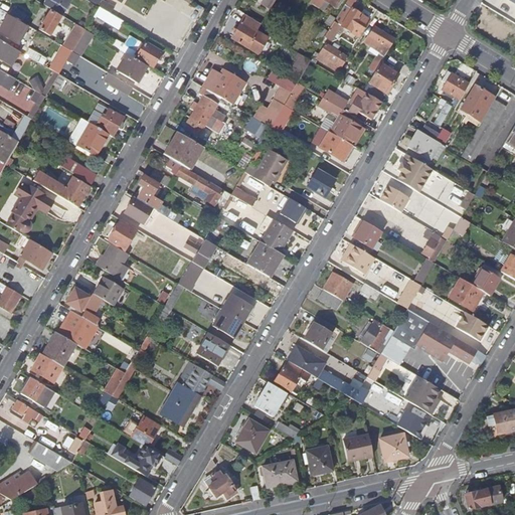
[(69,0),(44,0),(42,4),(60,15),(69,0)]
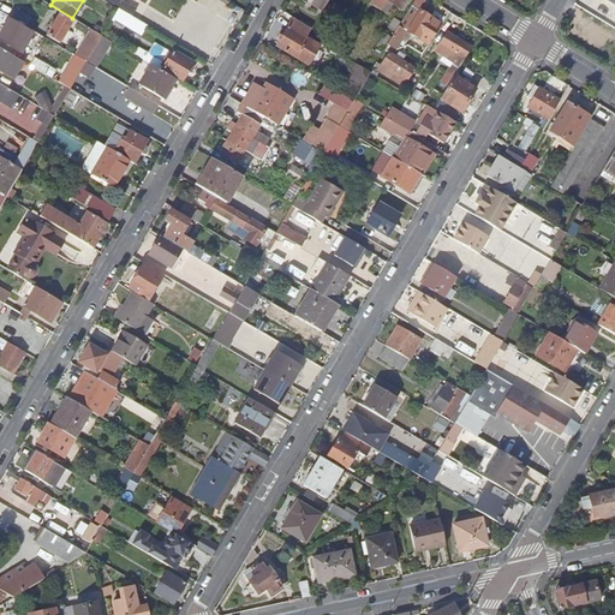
[(300,0),(321,13),(327,0),(300,0)]
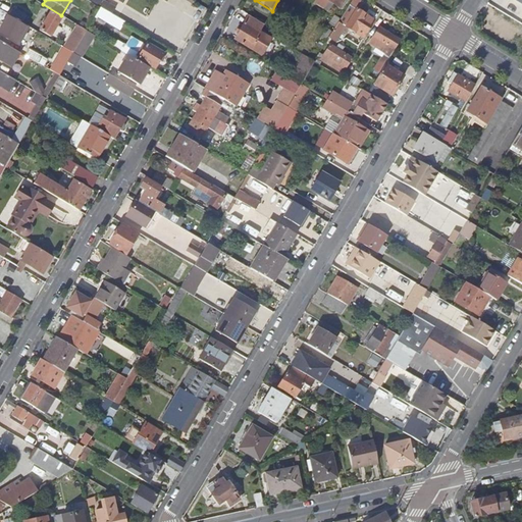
[(357,0),(350,0),(327,38),(334,42),(341,32),(345,34),(347,30),(360,38),(374,14),(367,10),(364,15),(354,9),(359,1),(357,0)]
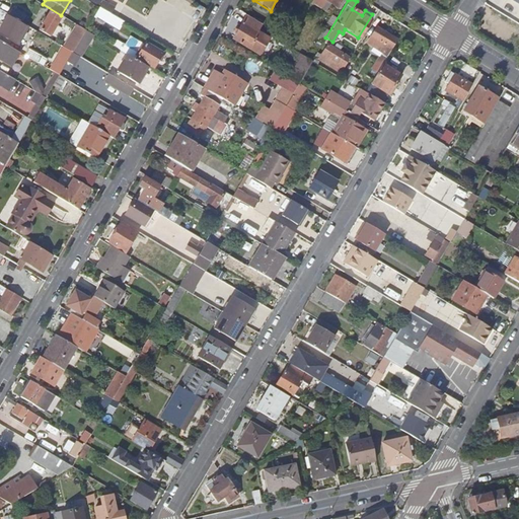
[(101,2),(98,7),(101,9),(103,10),(106,5),(101,2)]
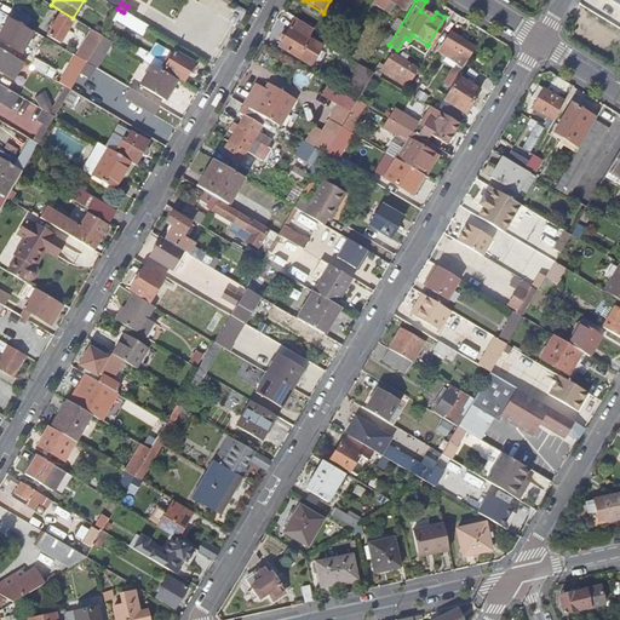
[(9,17),(24,27),(29,18),(13,9),(9,17)]
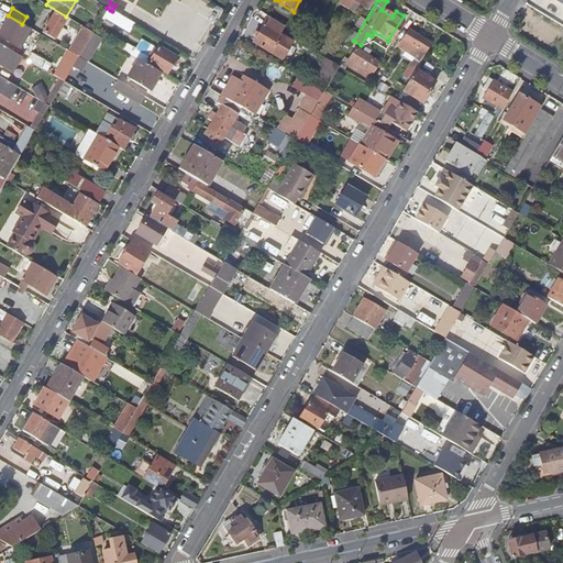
[(112,11),(110,10),(106,18),(111,20),(116,13),(112,11)]
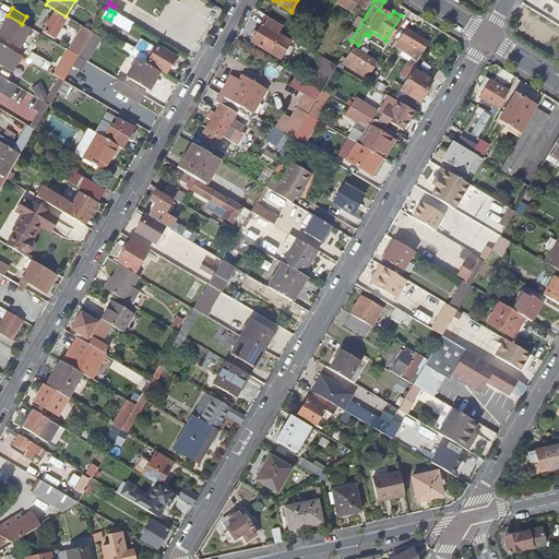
[(54,13),(42,32),(52,38),(64,19),(54,13)]
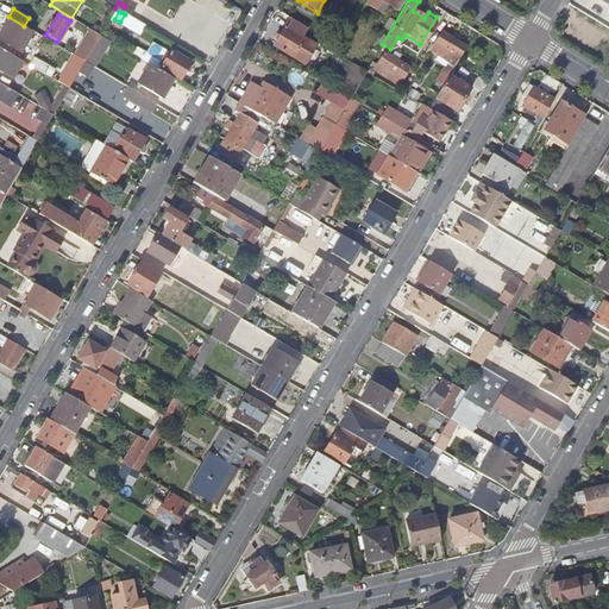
[(131,18),(125,14),(120,22),(126,25),(131,18)]
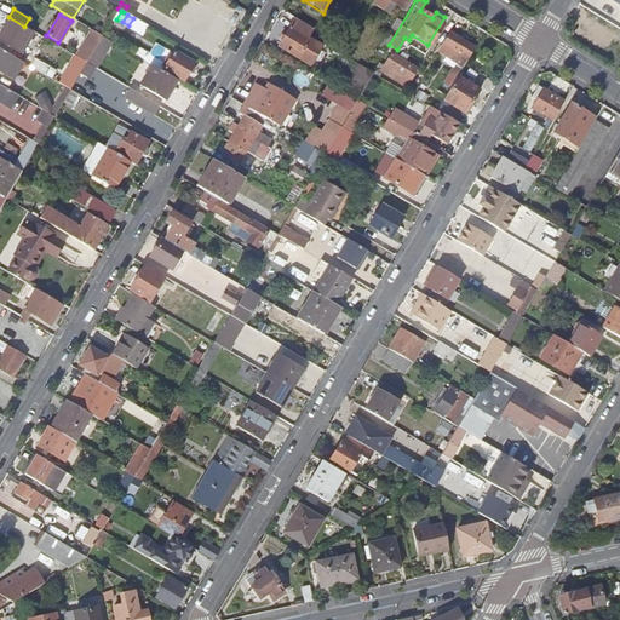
[(24,27),(9,17),(0,30),(0,40),(16,50),(28,29),(24,27)]
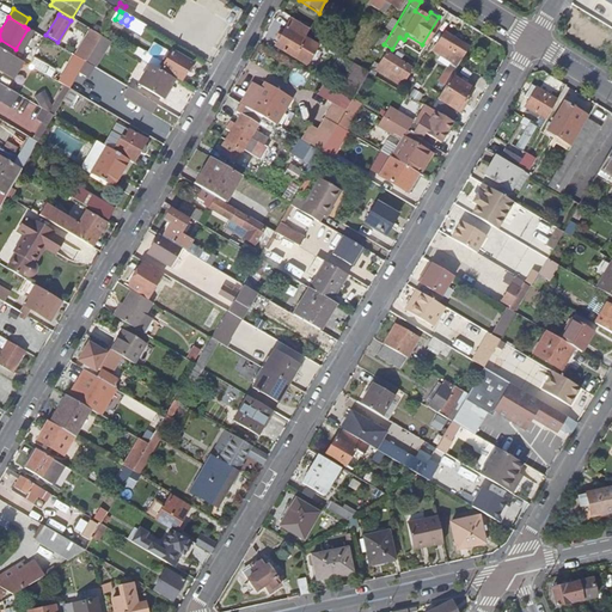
[(301,25),(289,18),(274,44),(294,56),(305,37),(298,32),(301,25)]
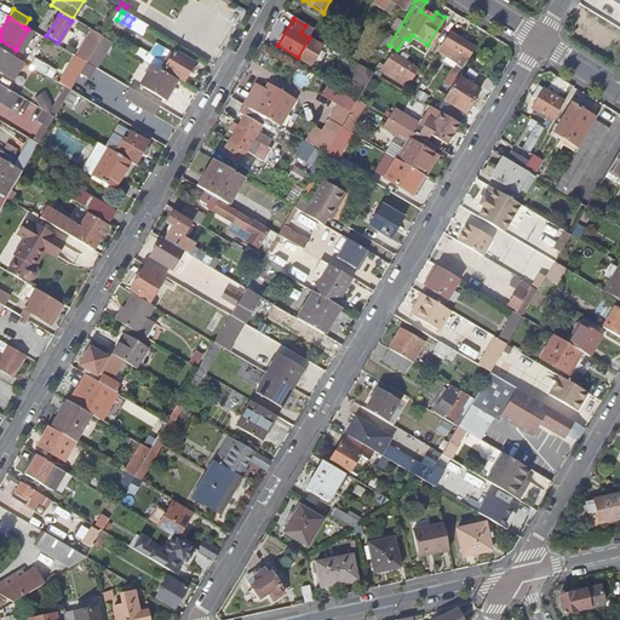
[(461,67),(474,46),(449,33),(438,52),(461,67)]
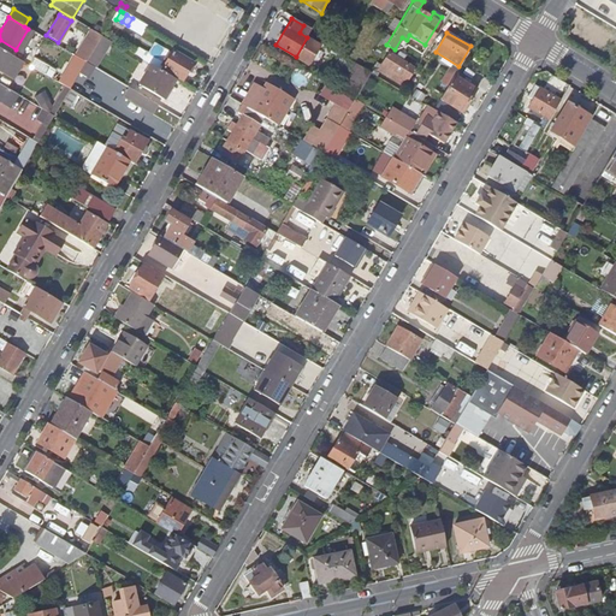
[(160,67),(170,49),(155,41),(149,52),(140,47),(136,53),(160,67)]
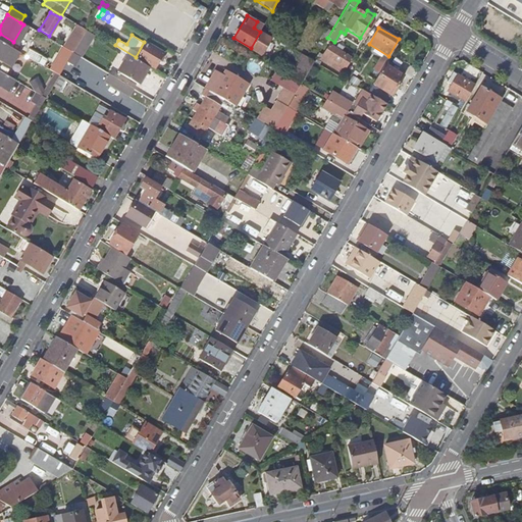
[(11,48),(0,42),(0,60),(3,62),(11,48)]
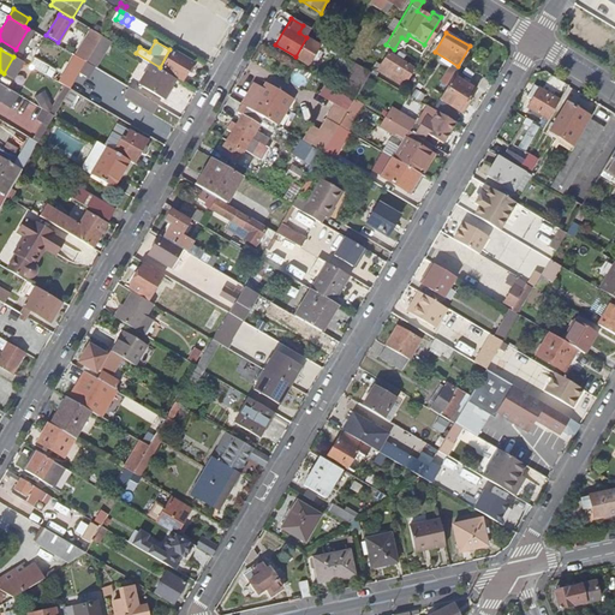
[(191,61),(172,51),(161,67),(180,79),(191,61)]
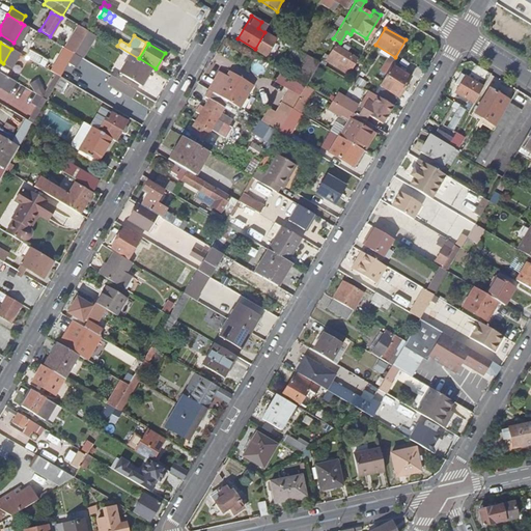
[(348,75),(357,60),(345,54),(348,49),(342,45),(339,50),(336,48),(328,62),(348,75)]
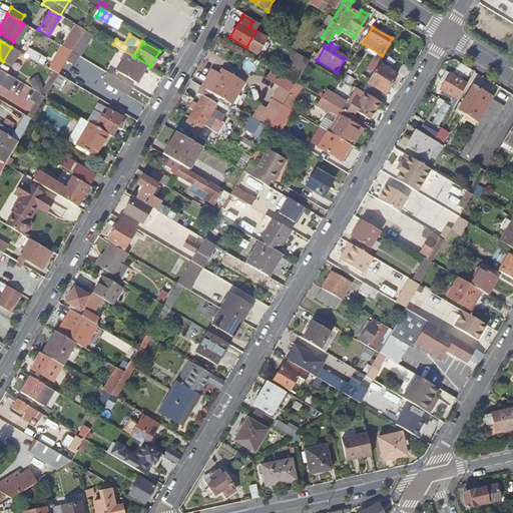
[(20,53),(33,60),(37,54),(24,47),(20,53)]
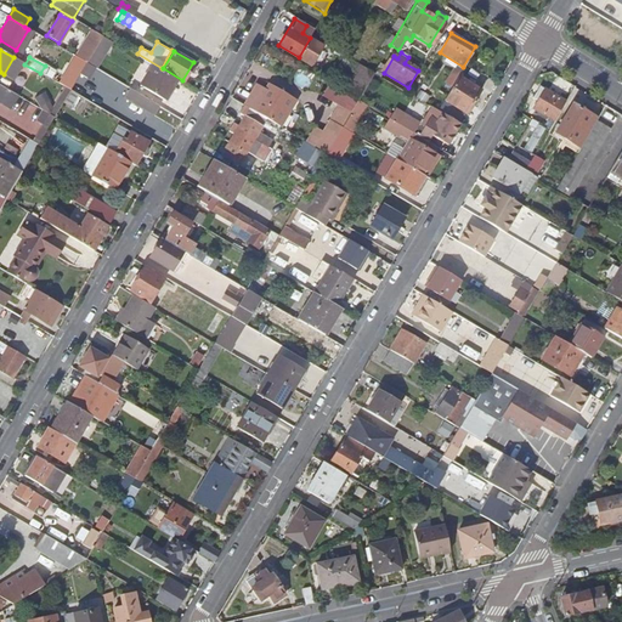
[(92,67),(86,63),(79,74),(86,78),(92,67)]
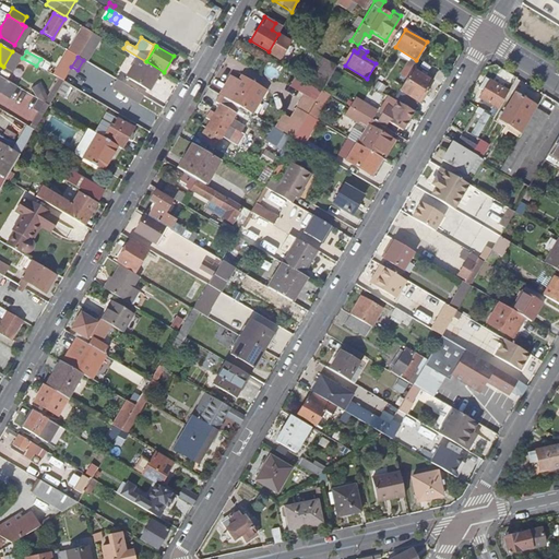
[(157,71),(135,58),(125,76),(146,90),(157,71)]
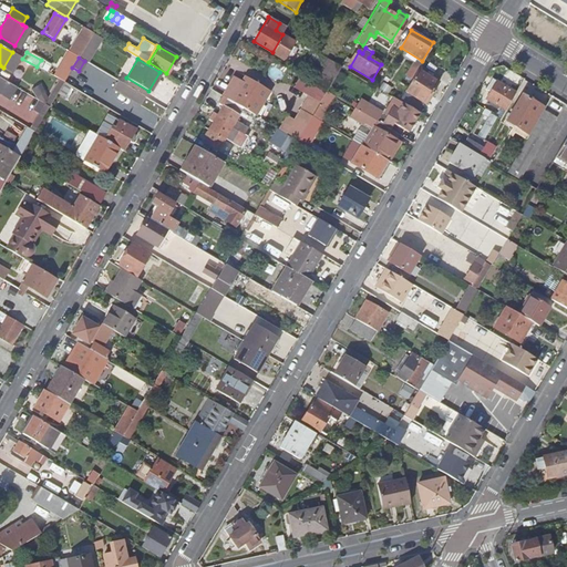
[(356,74),(341,66),(337,74),(350,83),(356,74)]
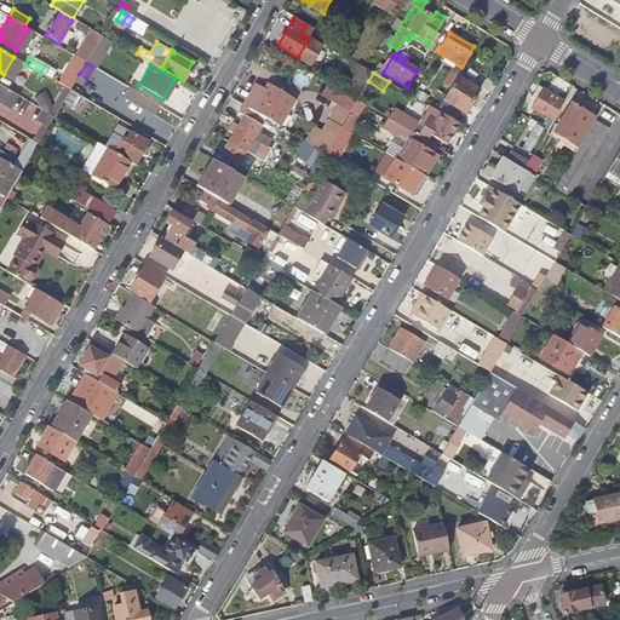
[(457,76),(442,101),(464,113),(478,90),(457,76)]
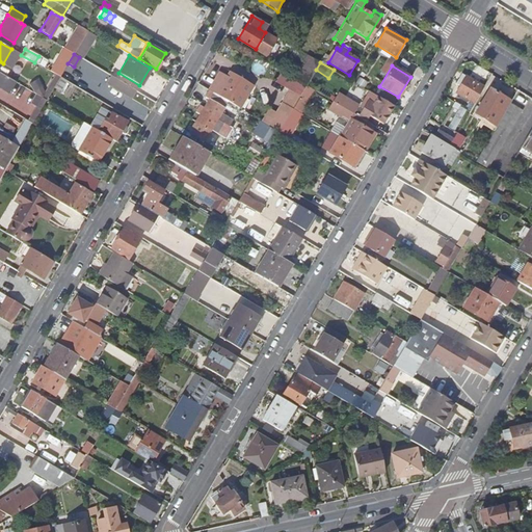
[(476,99),(486,82),(464,69),(457,80),(462,82),(458,88),(476,99)]
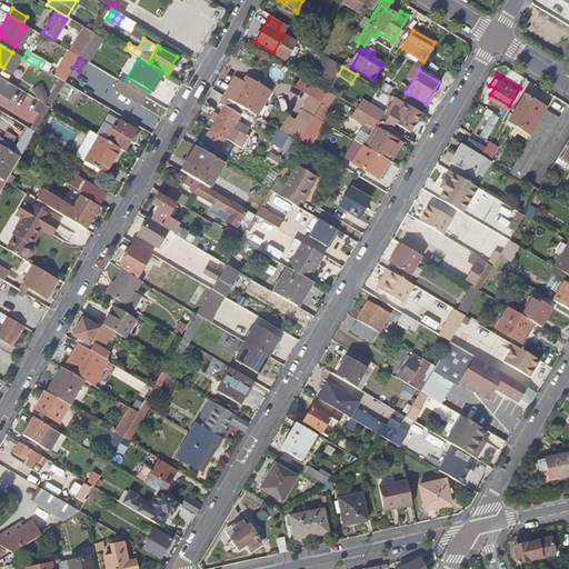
[(366,80),(357,75),(351,83),(360,89),(366,80)]
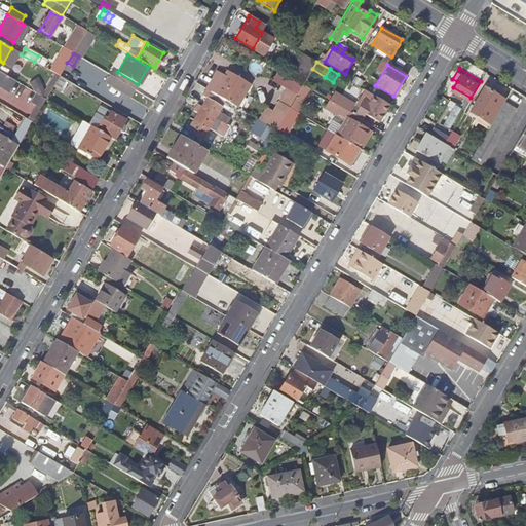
[(249,82),(230,71),(226,77),(216,70),(205,88),(223,100),(235,106),(249,82)]
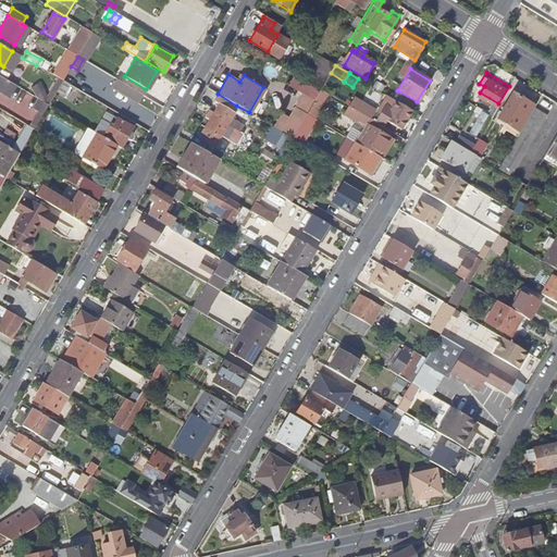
[(15,86),(0,76),(0,94),(9,99),(15,86)]
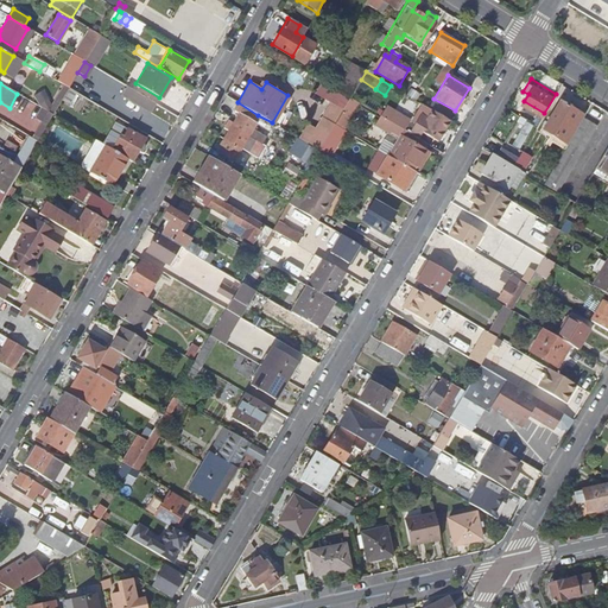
[(61,100),(68,88),(63,86),(56,97),(57,97),(61,100)]
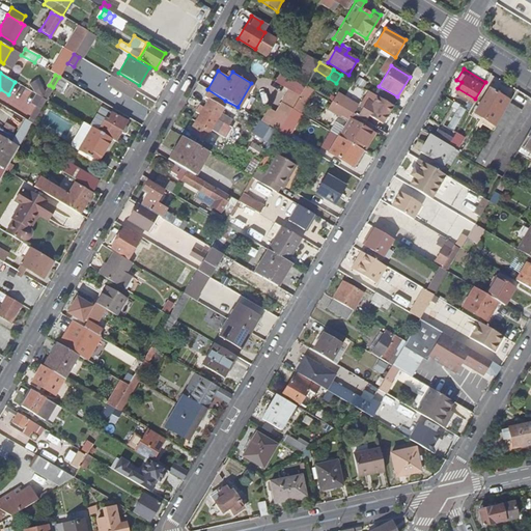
[(143,95),(124,84),(119,93),(138,104),(143,95)]
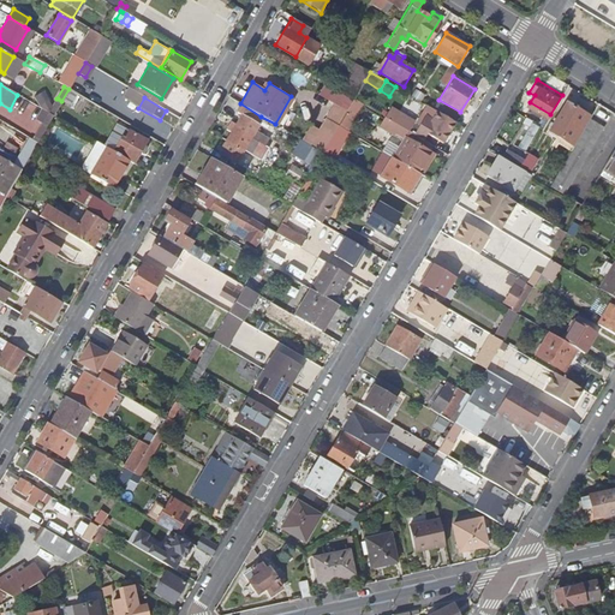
[(49,114),(53,117),(61,101),(58,99),(49,114)]
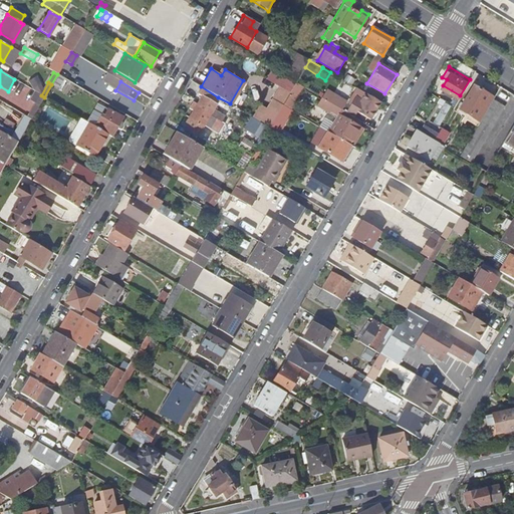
[(296,82),(287,96),(295,101),(304,86),(296,82)]
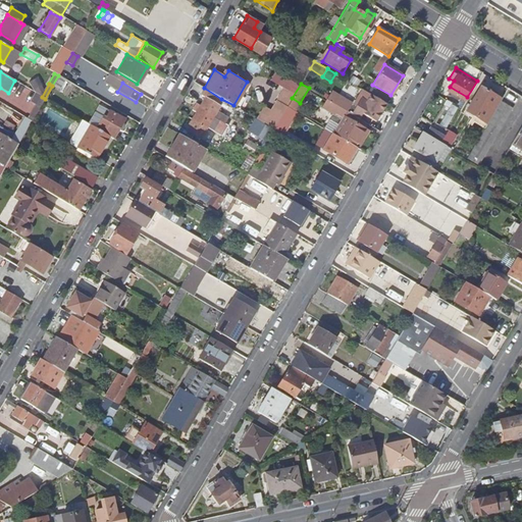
[(501,101),(502,100),(481,87),(466,111),(486,123),(501,101)]
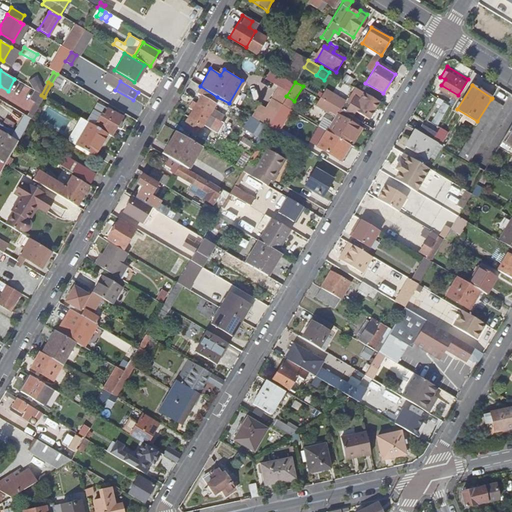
[(217,97),(200,86),(196,92),(199,95),(185,120),(199,128),(207,115),(218,121),(221,115),(210,109),(217,97)]
